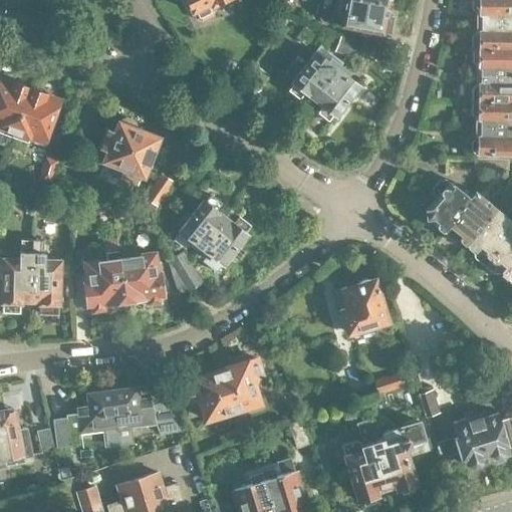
[(188,0),(199,22),(204,24),(216,17),(218,13),(215,8),(230,0),(188,0)]
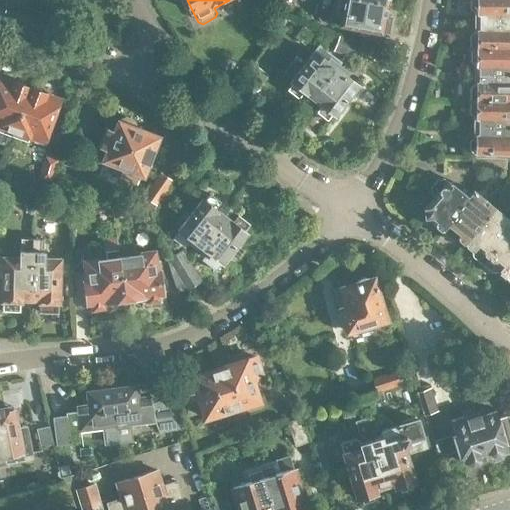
[(388,6),(350,0),(335,0),(331,25),(342,26),(341,28),(363,32),(362,37),(376,39),(376,34),(383,36),(384,34),(390,35),(393,20),(386,18),(388,6)]
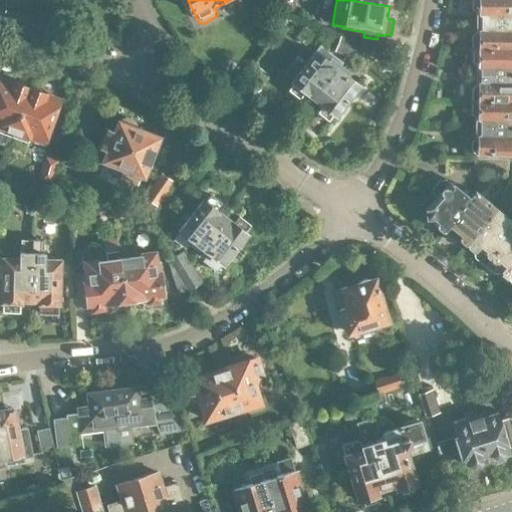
[(479,24),(511,24),(511,0),(475,0),(474,1),(474,9),(479,14),(479,24)]
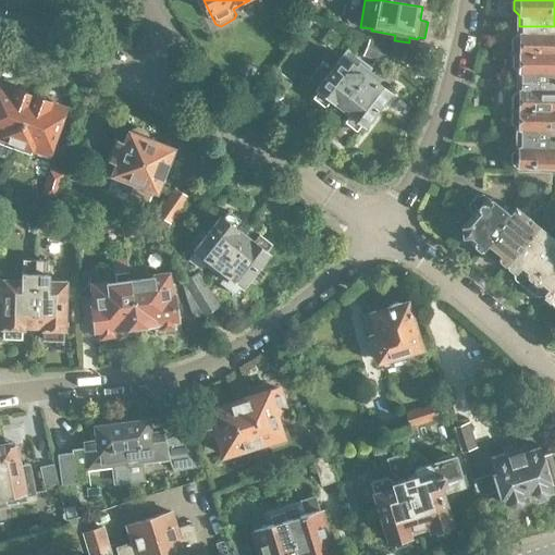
[(554,26),(519,26),(519,37),(513,41),(513,53),(554,53),(554,26)]
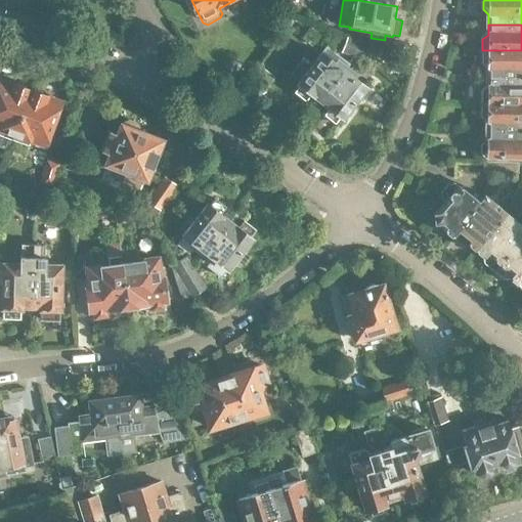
[(356,58),(362,43),(349,38),(343,54),(356,59),(356,58)]
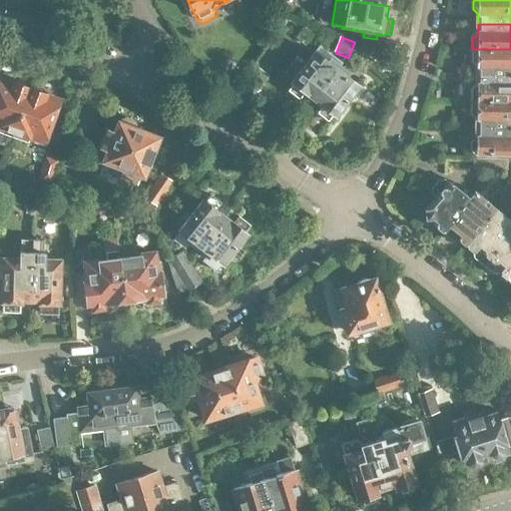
[(349,57),(349,58),(360,62),(366,46),(355,42),(349,57)]
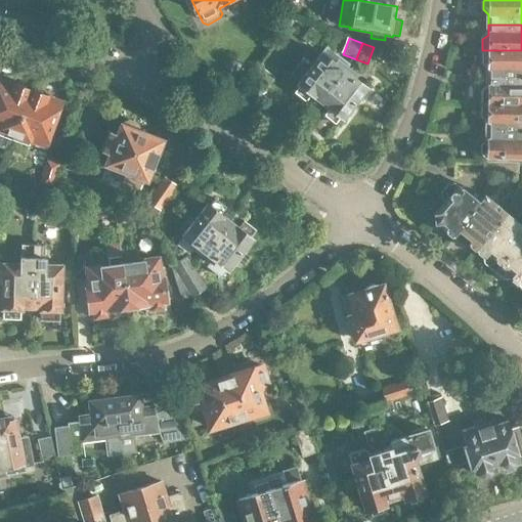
[(521,50),(482,50),(482,62),(487,69),(487,78),(521,78),(521,50)]
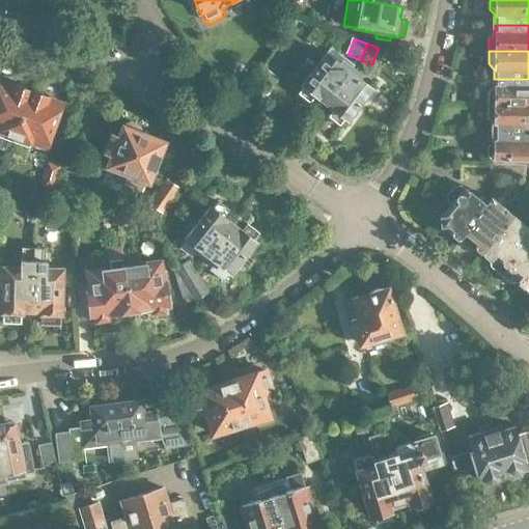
[(327,102),(353,70),(344,63),(342,65),(329,55),(305,84),(308,86),(301,94),(312,104),(317,96),(318,98),(319,96),(327,102)]
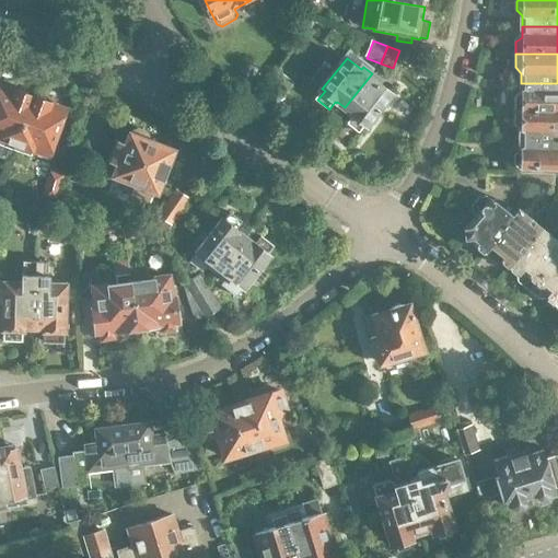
[(381,81),(372,73),(345,107),(353,115),(353,116),(355,117),(348,125),(360,134),(367,125),(369,127),(394,95),(380,83),(381,81)]
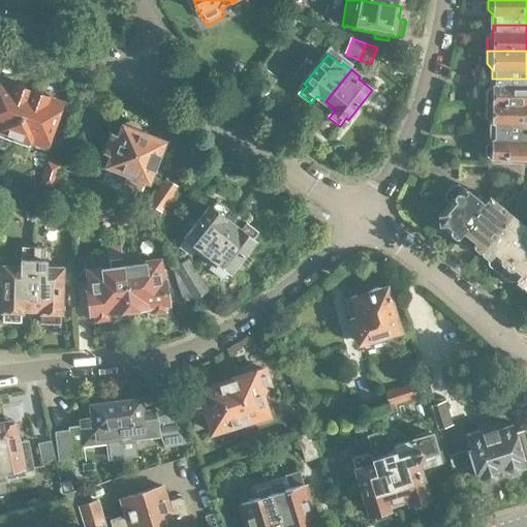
[(487,93),(486,105),(526,105),(526,79),(492,79),(492,89),(487,93)]
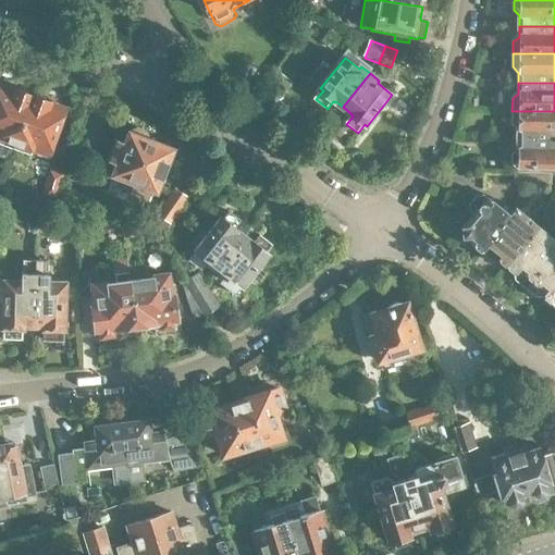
[(31,106),(33,99),(0,87),(0,146),(13,151),(16,145),(31,106)]
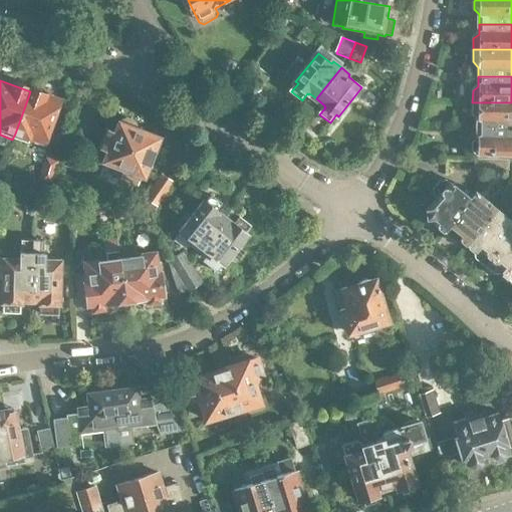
[(30,91),(28,97),(15,134),(44,145),(59,102),(30,91)]
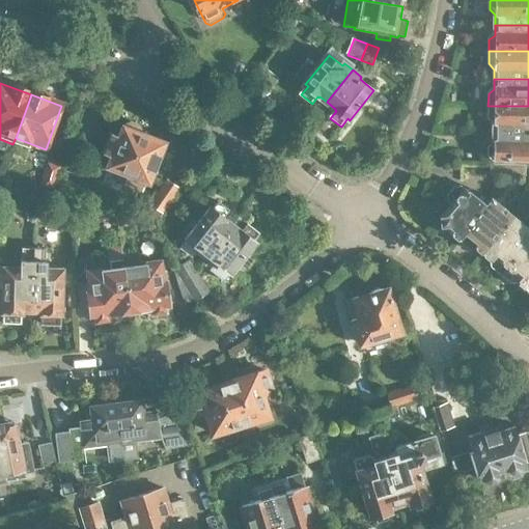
[(528,106),(488,106),(488,118),(493,124),(493,133),(528,133),(528,106)]
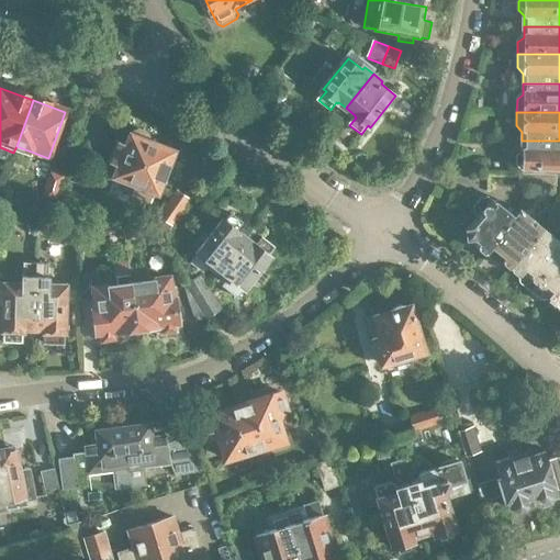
[(160,194),(176,152),(150,142),(147,133),(142,131),(133,135),(131,134),(127,144),(118,140),(108,164),(119,168),(115,177),(160,194)]
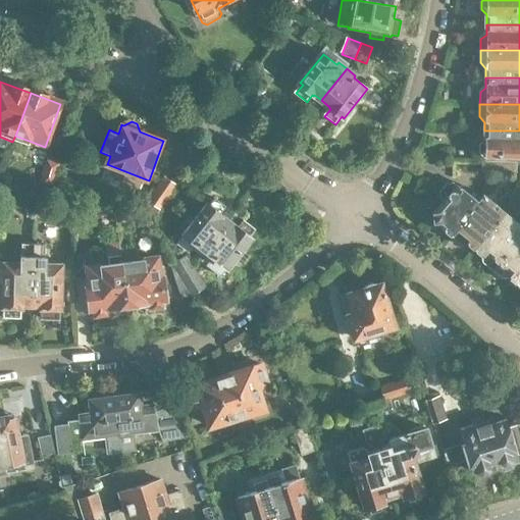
[(519,131),(484,131),(484,141),(479,145),(479,153),(484,158),(519,158),(519,131)]
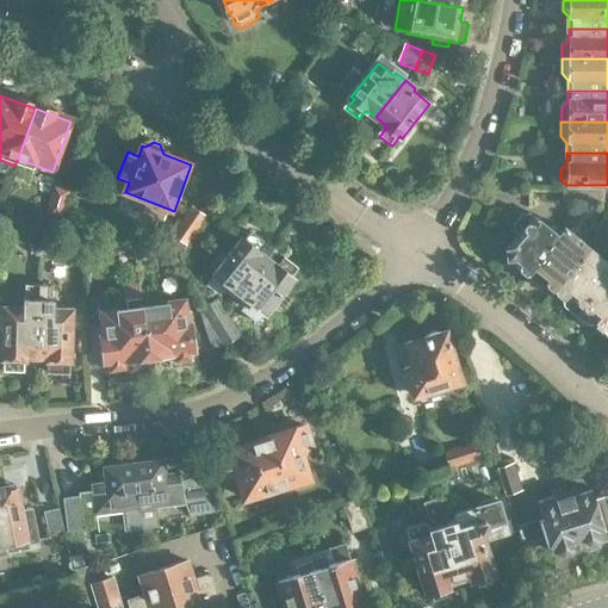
[(64,221),(73,191),(56,187),(48,216),(64,221)]
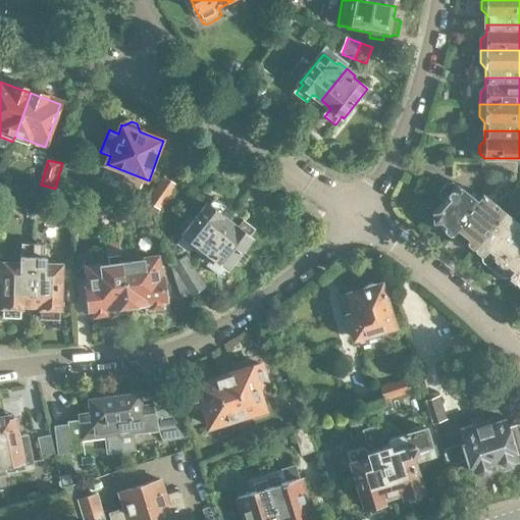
[(501,172),(500,163),(483,162),(483,172),(501,172)]
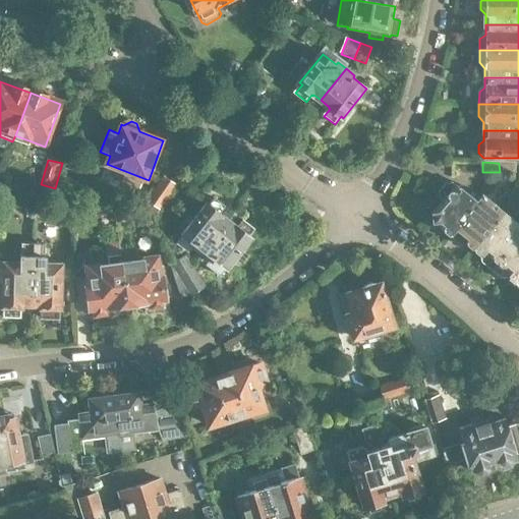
[(499,163),(500,172),(515,172),(515,163),(499,163)]
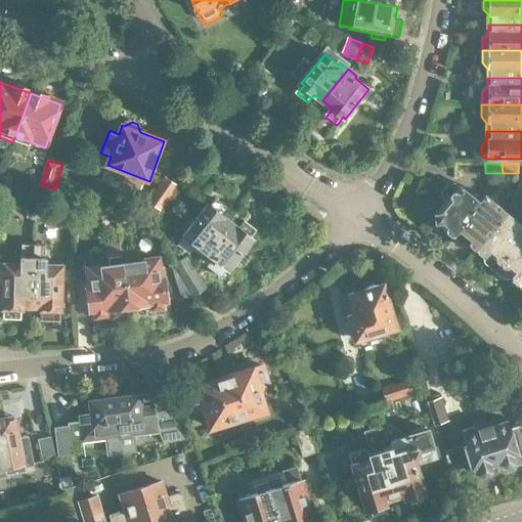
[(452,236),(481,203),(461,186),(460,188),(448,184),(442,191),(447,202),(434,217),(434,223),(435,222),(452,236)]
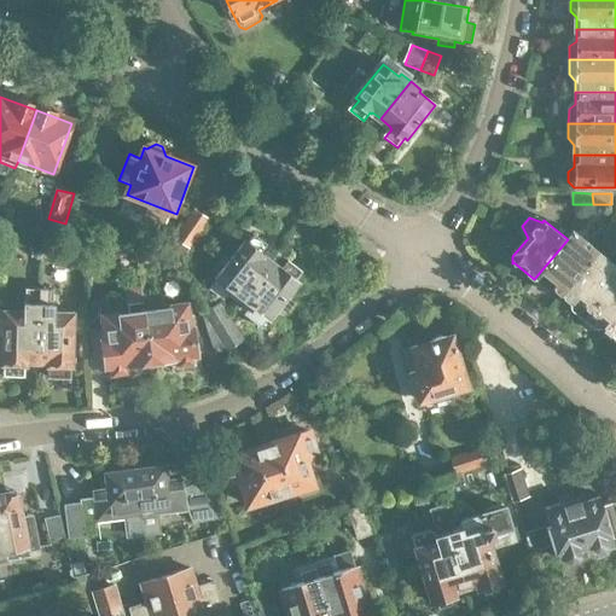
[(199,239),(204,226),(186,220),(178,244),(192,250),(199,239)]
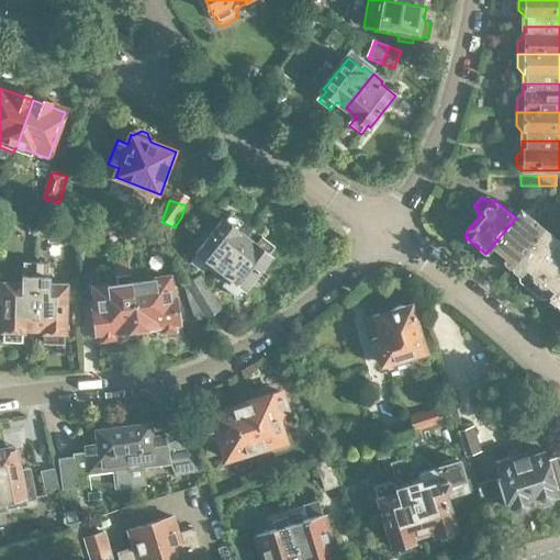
[(51,226),(55,212),(46,209),(41,224),(51,226)]
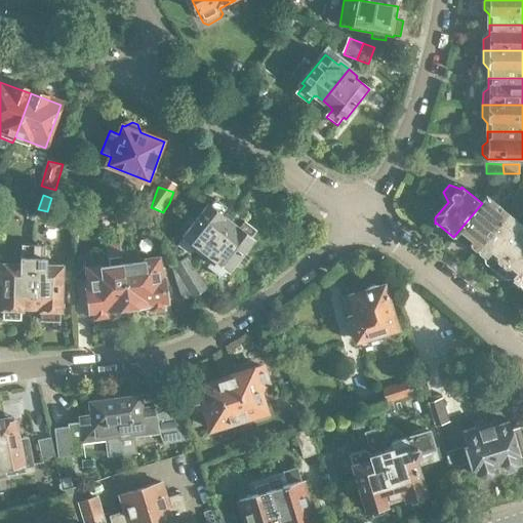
[(488,196),(482,203),(453,237),(464,246),(471,246),(478,252),(510,214),(488,196)]
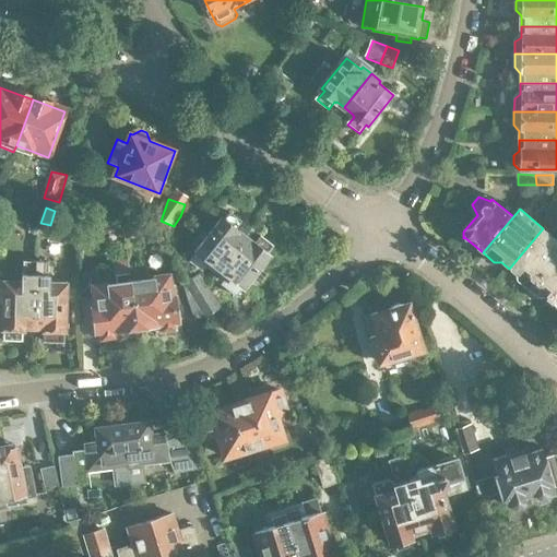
[(58,222),(73,226),(78,215),(62,210),(58,222)]
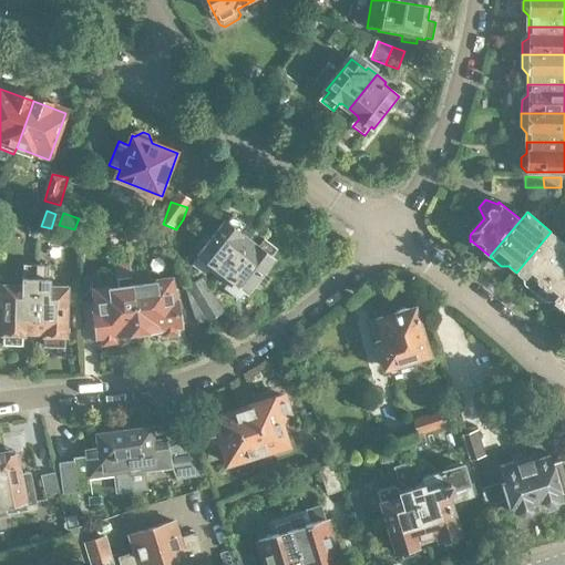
[(223,277),(250,242),(240,234),(248,225),(236,215),(228,225),(227,224),(202,256),(216,267),(214,269),(223,277)]
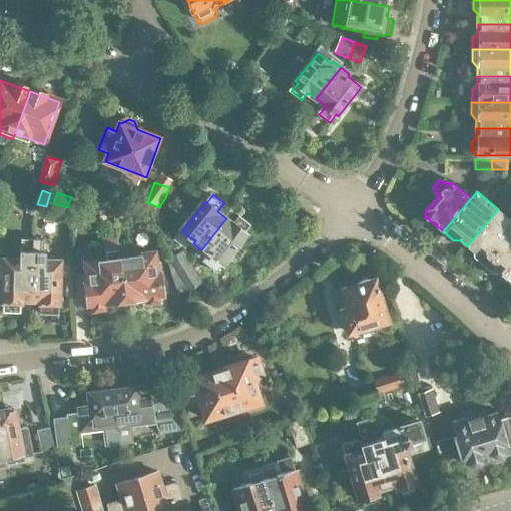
[(46,218),(49,206),(46,206),(37,204),(34,216),(46,218)]
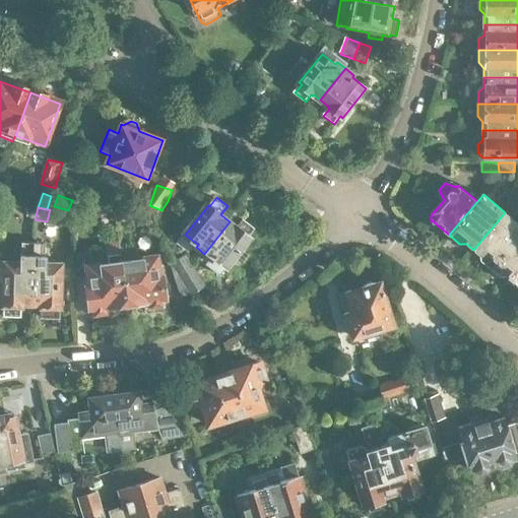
[(517,222),(505,212),(473,250),(480,255),(481,262),(491,270),(517,238),(517,222)]
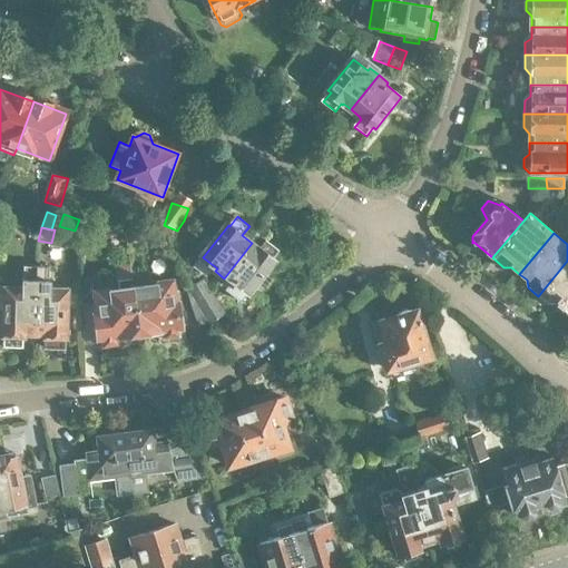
[(262,250),(252,243),(224,278),(222,283),(231,290),(228,293),(242,304),(275,261),(273,260),(280,251),(267,242),(262,250)]
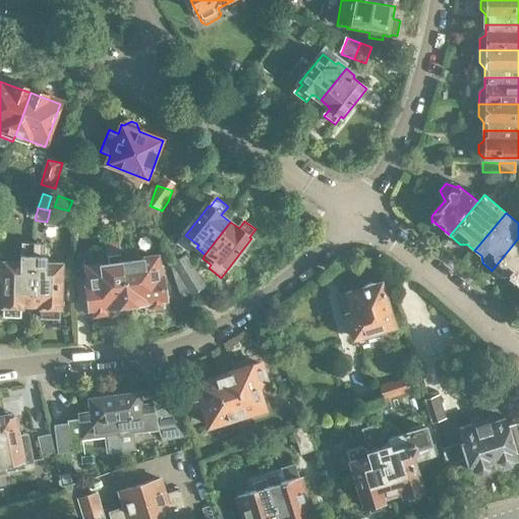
[(518,238),(492,271),(501,278),(509,278),(516,284),(518,281),(518,238)]
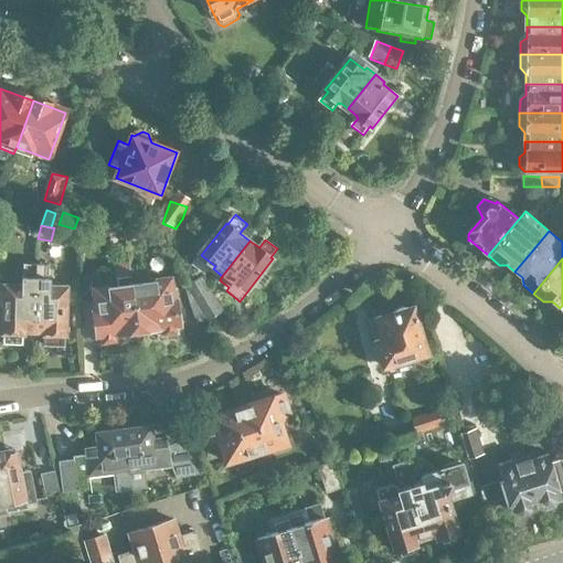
[(35,335),(36,265),(24,265),(24,286),(0,285),(0,307),(3,307),(2,333),(6,335),(6,346),(24,346),(24,335),(35,335)]
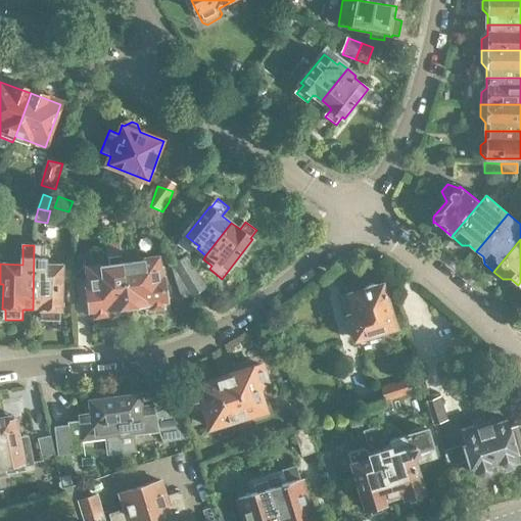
[(46,246),(34,245),(33,310),(42,310),(41,321),(58,321),(58,311),(61,311),(62,266),(45,266),(46,246)]
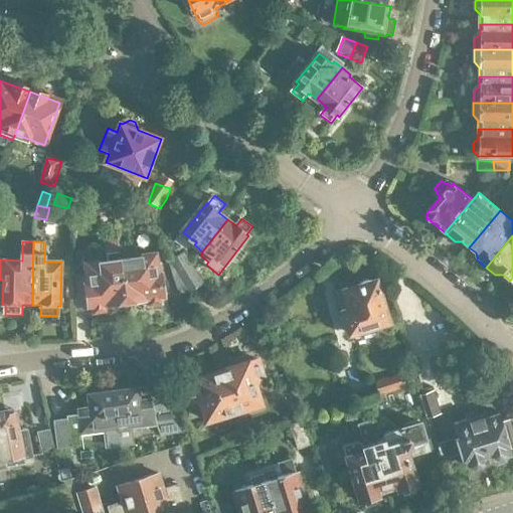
[(132,244),(119,245),(127,301),(147,299),(147,304),(151,309),(160,307),(163,303),(162,297),(164,297),(161,276),(158,276),(155,255),(134,258),(132,244)]
